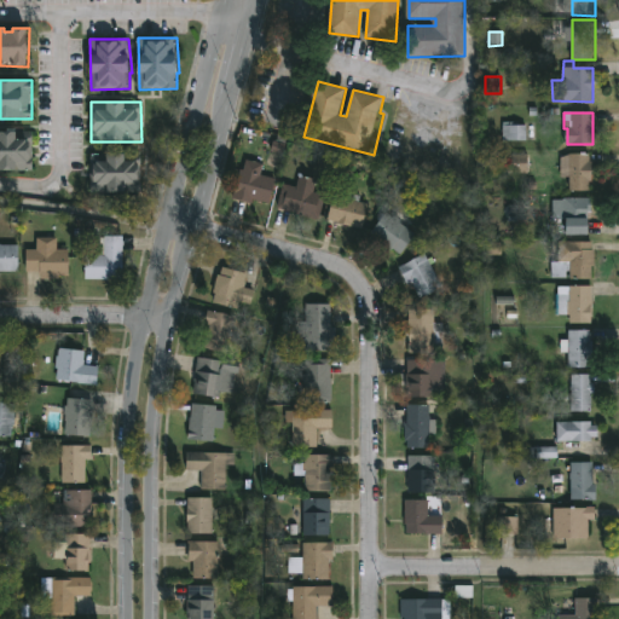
[(525,140),(526,125),(503,123),(502,140),(525,140)]
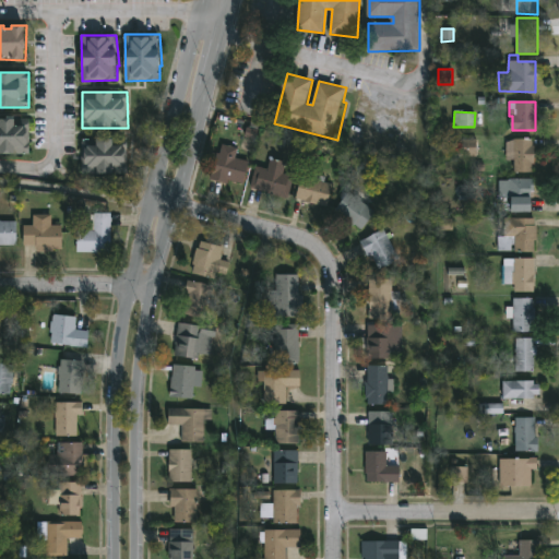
[(31,154),(0,154),(0,119),(31,119),(31,154)]
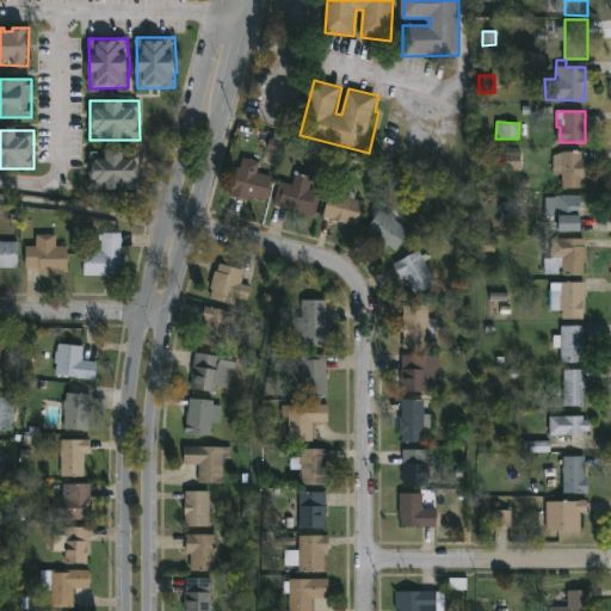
[(141,190),(90,190),(90,152),(140,152),(141,190)]
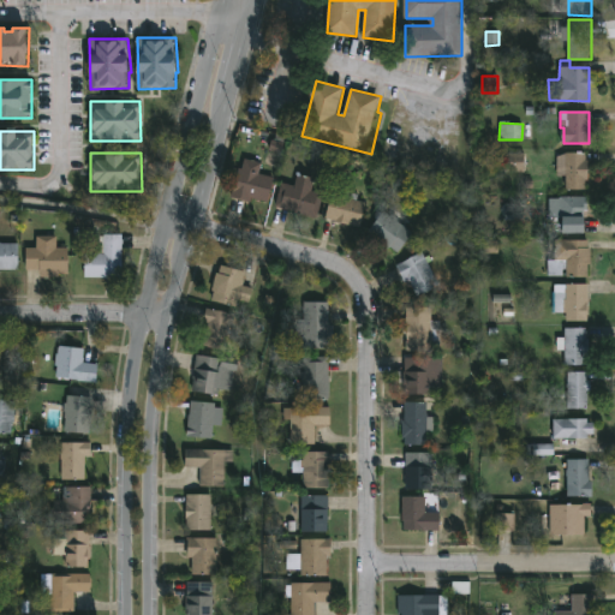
[(587,153),(589,179),(586,179),(586,190),(567,190),(567,175),(559,175),(559,157),(566,156),(566,153),(587,153)]
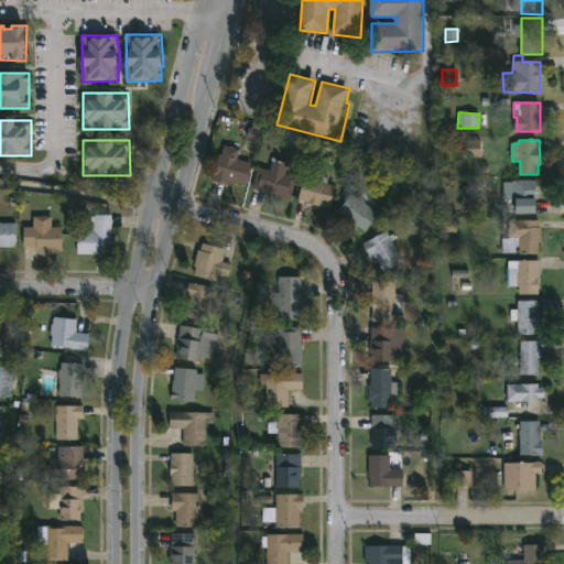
[(480,158),(480,141),(464,141),(464,158),(480,158)]
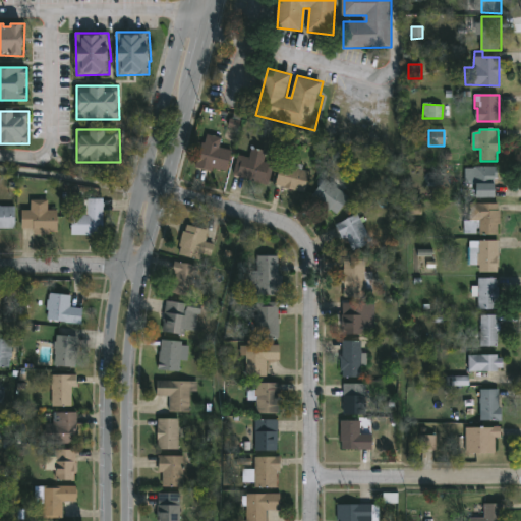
[(223,137),(220,147),(233,150),(228,171),(214,167),(213,172),(196,168),(203,142),(206,143),(209,134),(223,137)]
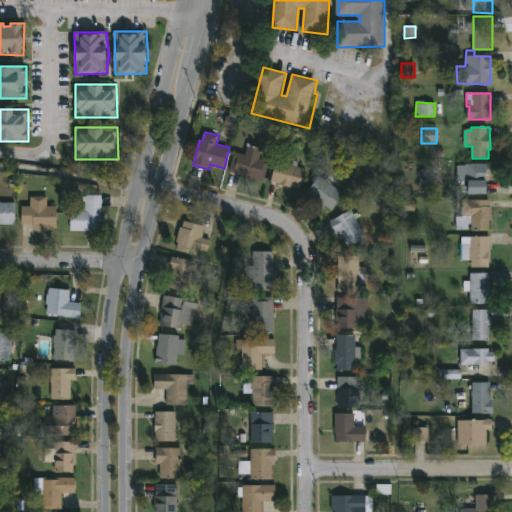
[(261,149),(259,158),(270,162),(264,182),(230,172),(236,152),(246,155),(248,145),(261,149)]
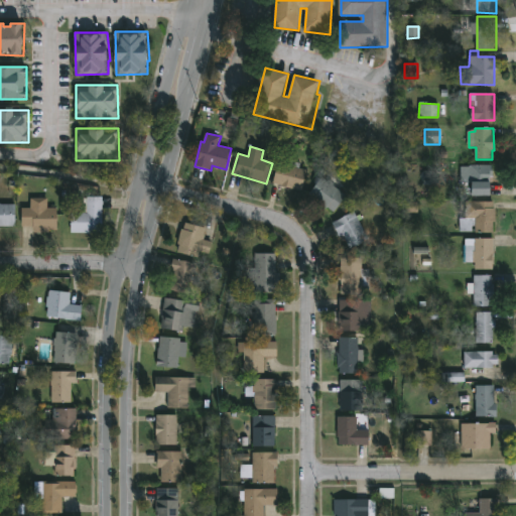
[(301,163),(300,168),(308,170),(302,191),(273,183),(279,162),(288,165),(289,160),(301,163)]
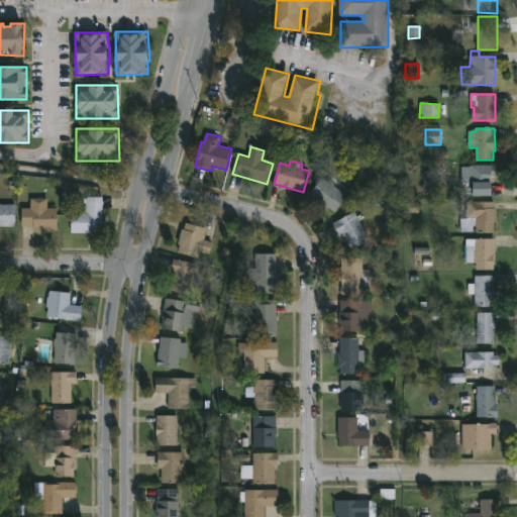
[(495,166),(495,177),(493,177),(493,182),(494,182),(494,196),(476,195),(476,184),(462,184),(462,167),(473,168),(473,166),(495,166)]
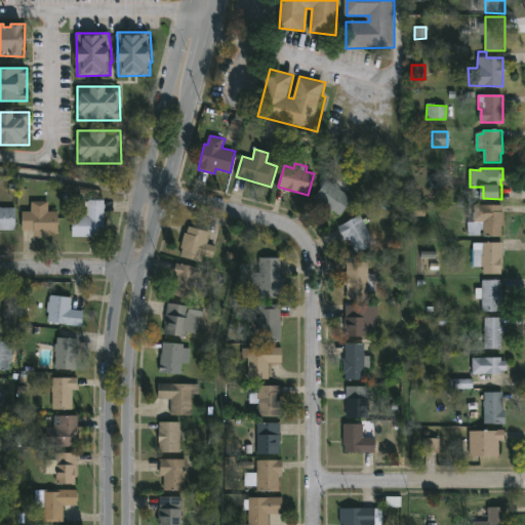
[(354,199),(341,215),(334,211),(333,213),(320,203),(322,201),(317,198),(324,188),(319,184),(324,177),(354,199)]
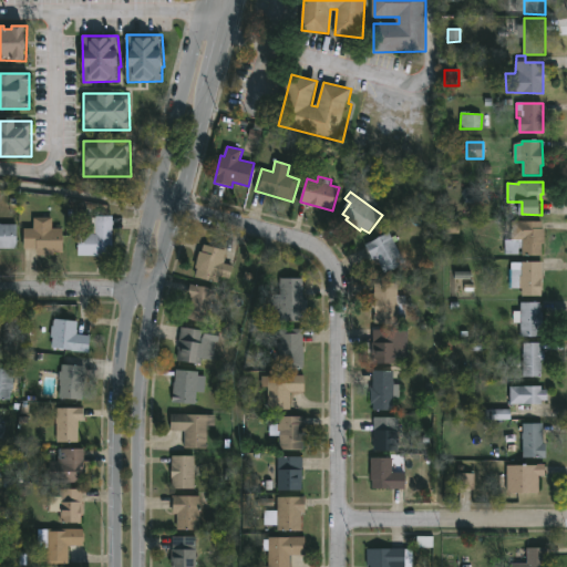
[(53,217),(53,228),(64,228),(64,253),(54,253),(54,256),(37,256),(37,248),(24,249),(24,228),(34,228),(34,217),(53,217)]
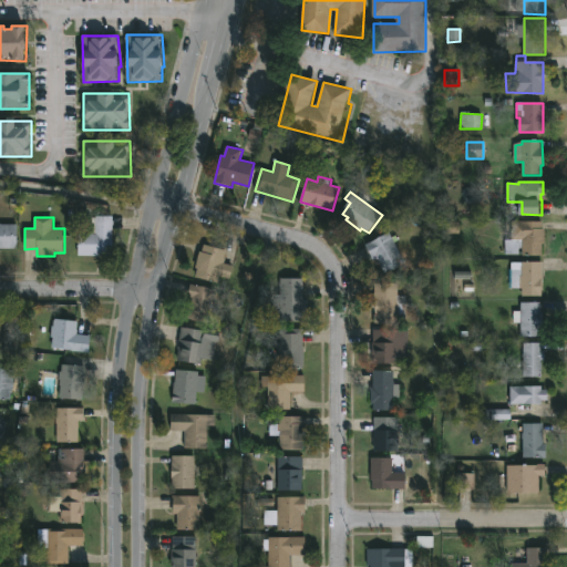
[(113,256),(79,256),(79,234),(90,234),(90,218),(113,217),(113,256)]
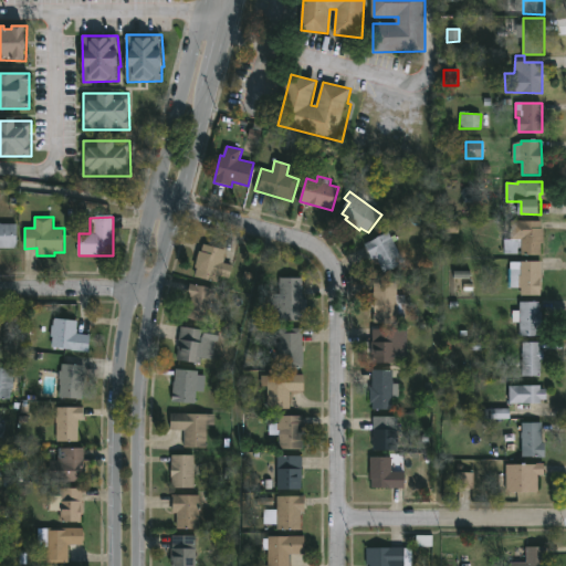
[(542,221),(542,229),(544,229),(542,257),(522,257),(522,248),(519,248),(519,254),(505,253),(505,240),(511,240),(511,220),(542,221)]
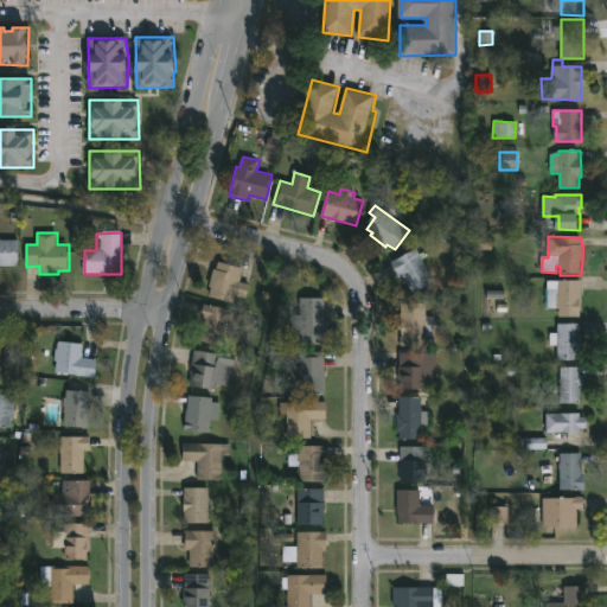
[(491,250),(491,238),(477,238),(477,250),(491,250)]
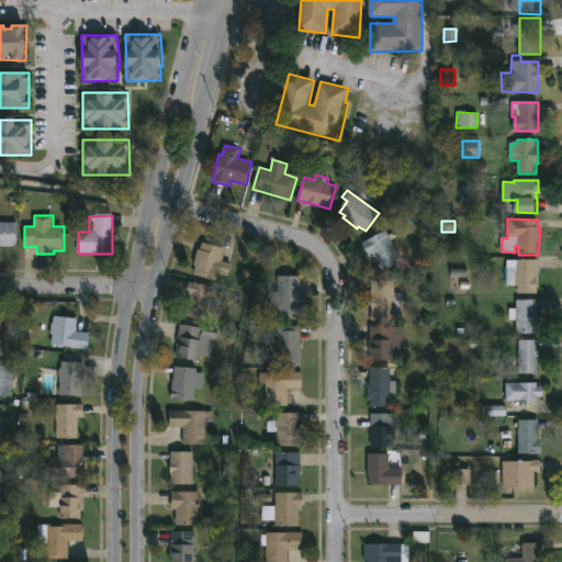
[(0,223),(17,223),(17,247),(0,247),(0,223)]
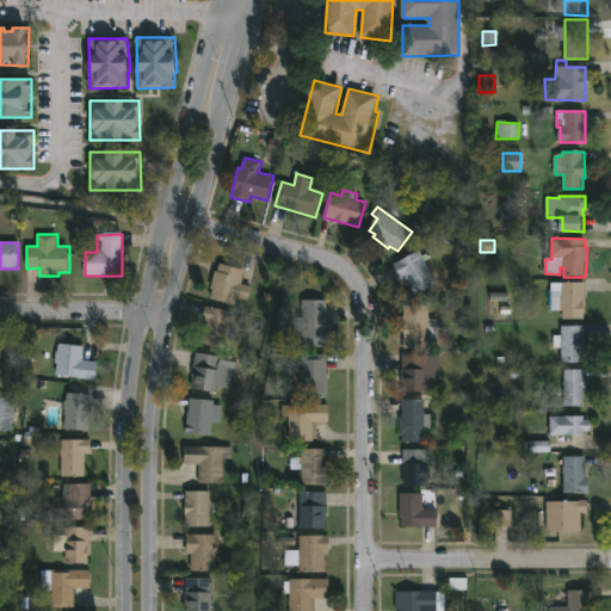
[(437,282),(415,294),(409,284),(406,287),(394,265),(420,251),(437,282)]
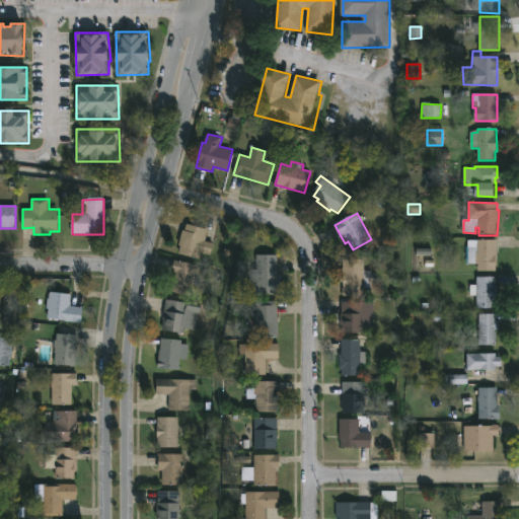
[(207,229),(204,240),(215,243),(212,255),(201,252),(200,260),(179,253),(181,246),(179,245),(183,230),(186,230),(188,224),(207,229)]
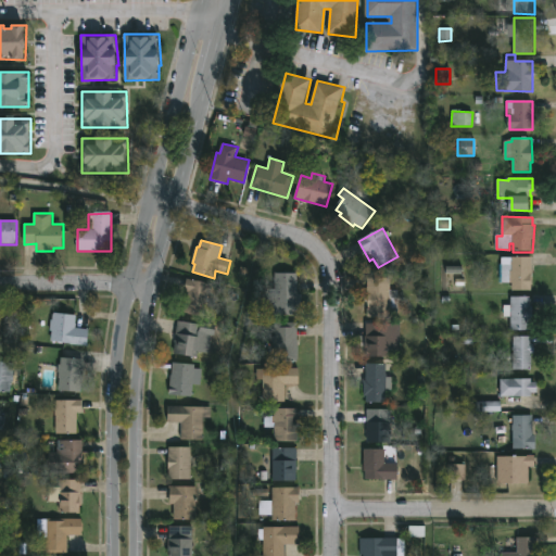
[(532,256),(532,291),(513,291),(513,282),(502,282),(502,256),(532,256)]
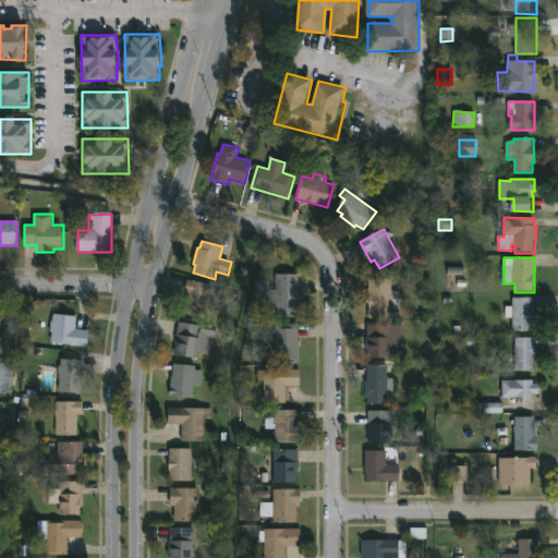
[(299,274),(299,295),(303,295),(303,306),(300,306),(300,315),(276,315),(276,274),(299,274)]
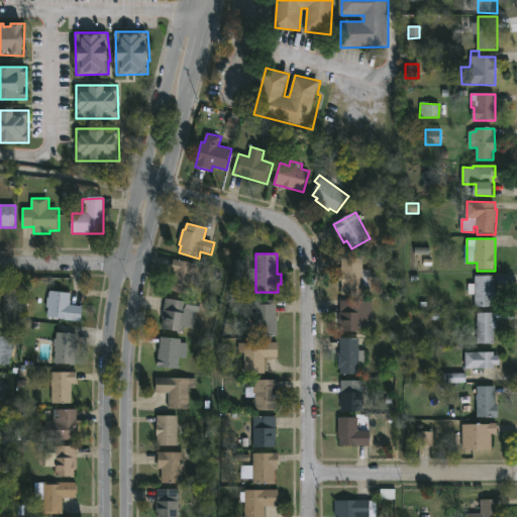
[(363,259),(363,278),(369,278),(369,290),(364,290),(364,295),(343,295),(343,281),(339,281),(339,271),(343,271),(343,259),(363,259)]
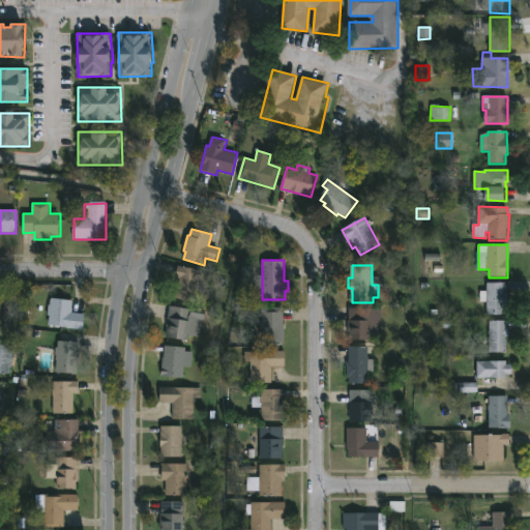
[(201,271),(195,302),(175,298),(180,278),(175,277),(177,266),(201,271)]
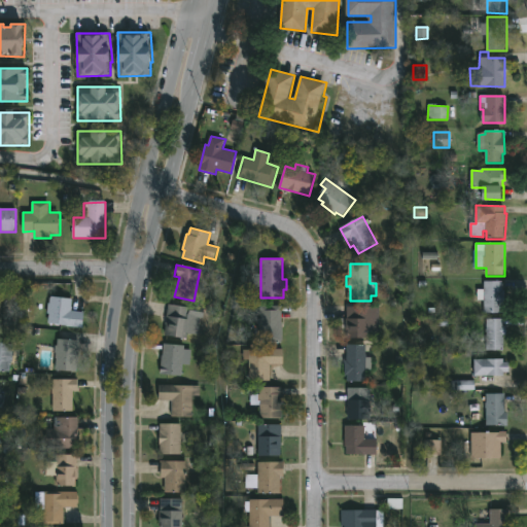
[(503,281),(503,290),(505,290),(503,313),(485,313),(485,301),(478,301),(478,289),(485,289),(485,282),(503,281)]
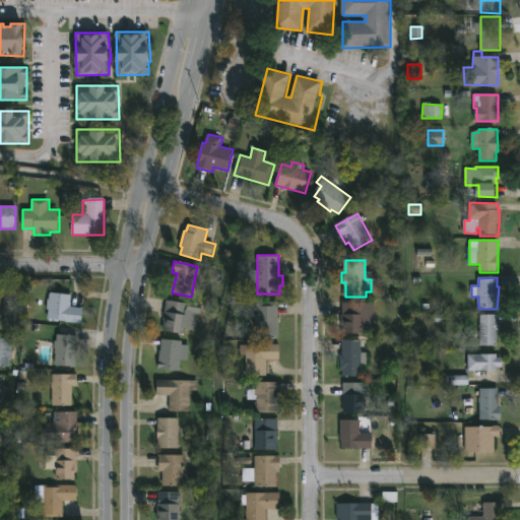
[(84,308),(82,324),(47,320),(50,293),(72,296),(70,307),(84,308)]
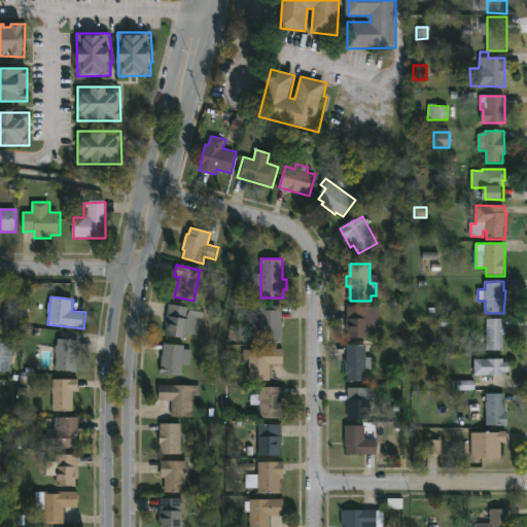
[(201,317),(199,335),(188,332),(187,339),(165,336),(169,304),(192,307),(191,316),(201,317)]
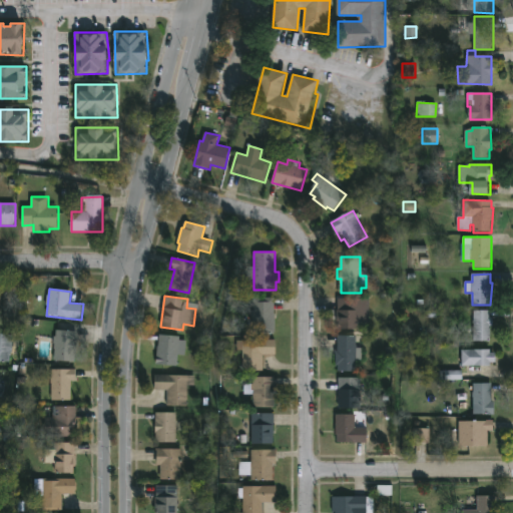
[(276,298),(275,335),(253,334),(254,317),(252,317),(252,310),(254,310),(254,297),(276,298)]
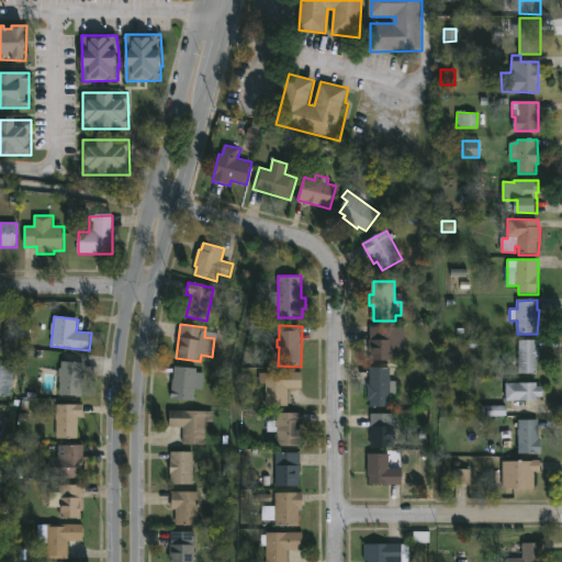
[(394,327),(394,360),(371,361),(371,352),(370,352),(370,327),(394,327)]
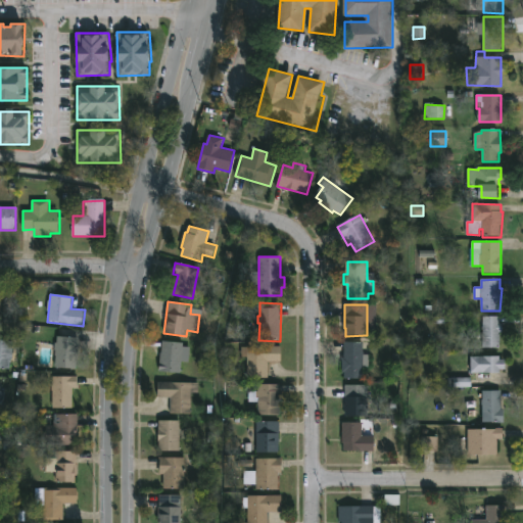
[(501,317),(501,325),(504,325),(504,333),(501,333),(501,347),(483,347),(483,317),(501,317)]
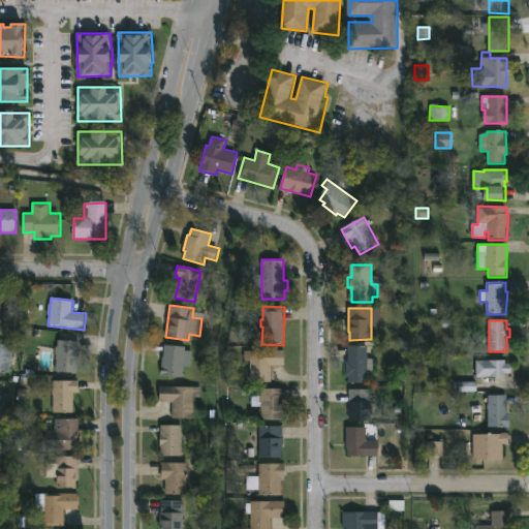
[(80,342),(78,373),(56,372),(57,360),(57,354),(55,354),(55,347),(58,347),(58,341),(80,342)]
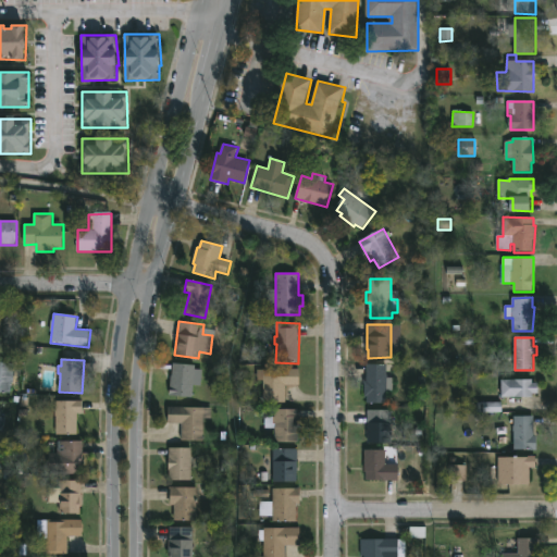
[(0,362),(13,364),(11,394),(0,393),(0,362)]
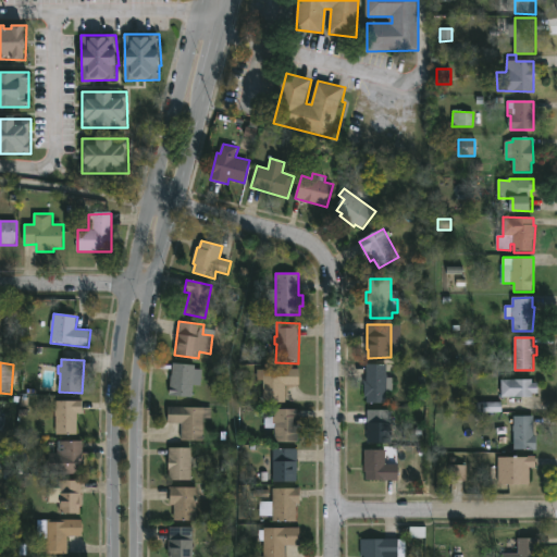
[(202,370),(201,386),(194,385),(193,398),(170,396),(173,363),(196,366),(196,370),(202,370)]
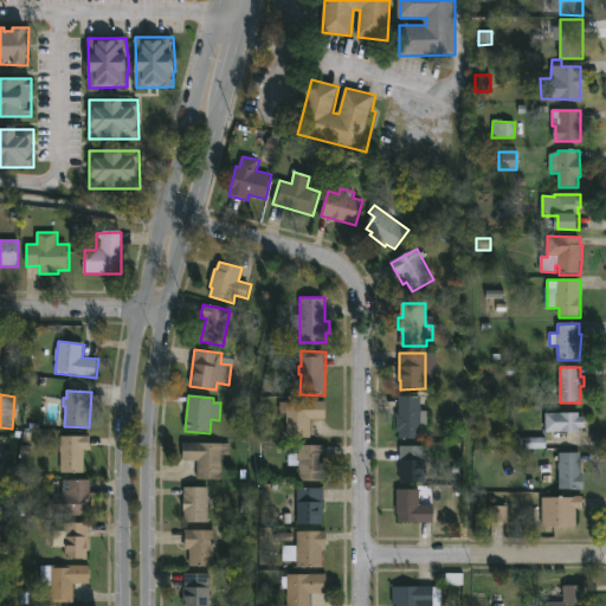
[(421,397),(421,412),(429,411),(429,426),(421,426),(421,439),(400,439),(400,432),(398,432),(398,414),(400,414),(400,397),(421,397)]
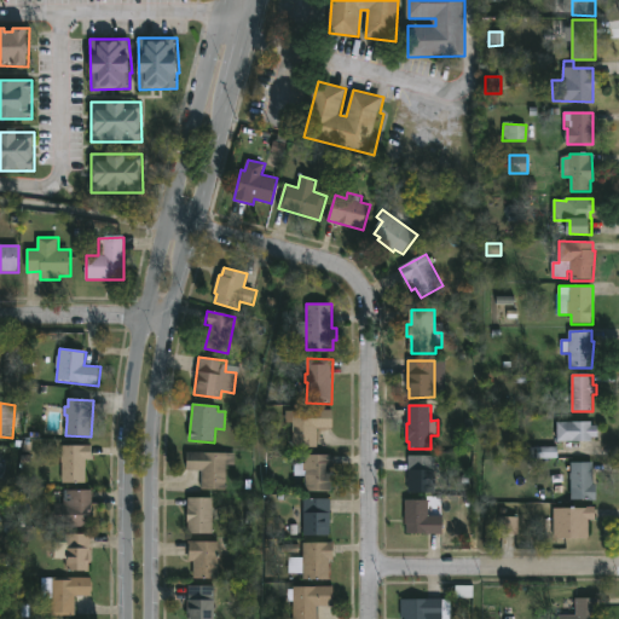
[(333,410),(333,428),(318,428),(318,447),(294,447),(294,422),(287,422),(287,411),(333,410)]
